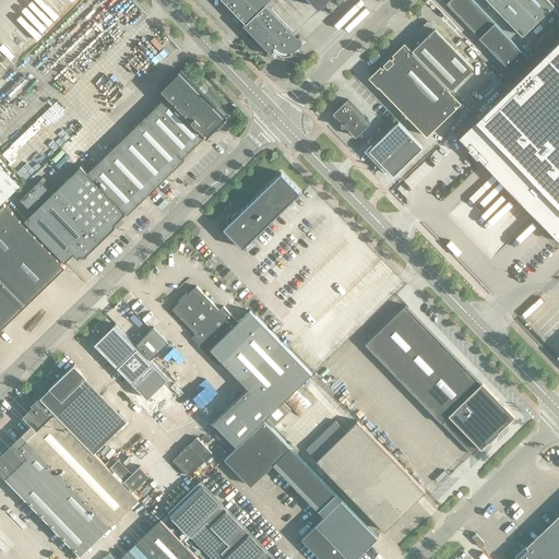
[(296,35),(265,3),(269,0),(311,0),(319,8),(326,0),(223,0),(269,46),(266,48),(271,52),(273,50),(275,51),(276,52),(277,52),(277,54),(280,54),(281,55),(283,55),(285,55),(287,55),(288,55),(288,51),(290,51),(293,50),(295,49),(297,48),(299,47),(300,45),(302,44),(302,43),(302,42),(304,40),(302,39),(302,38),(301,37),(301,36),(300,36),(299,35),(298,35),(297,35),(296,35)]
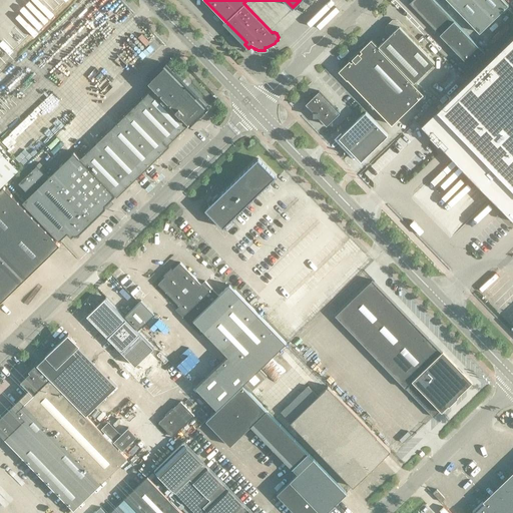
[(447,43),(462,29),(433,0),(412,0),(409,3),(447,43)]
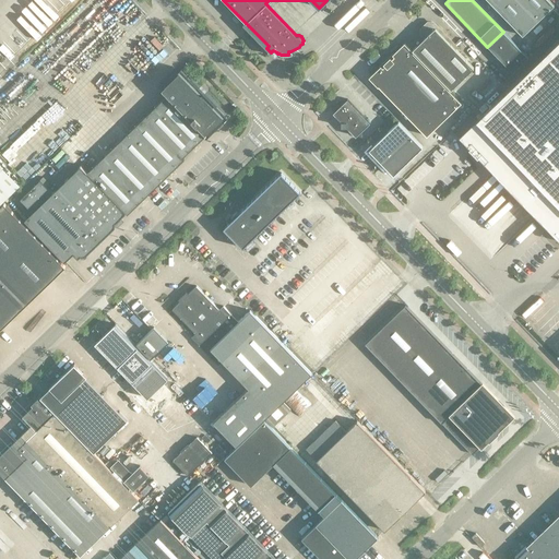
[(554,6),(548,0),(487,0),(522,36),(554,6)]
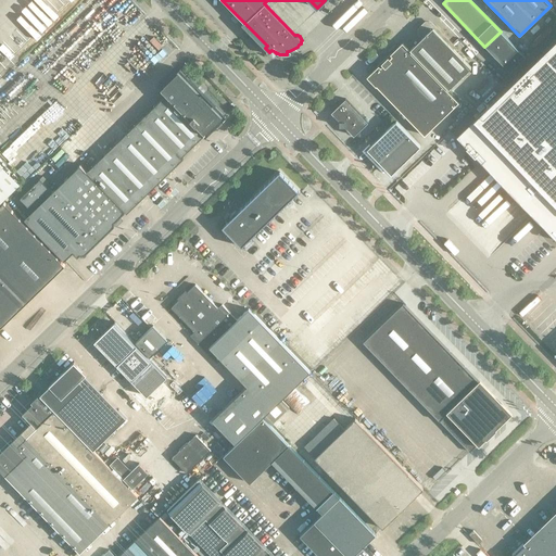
[(66,22),(70,17),(58,7),(54,10),(66,22)]
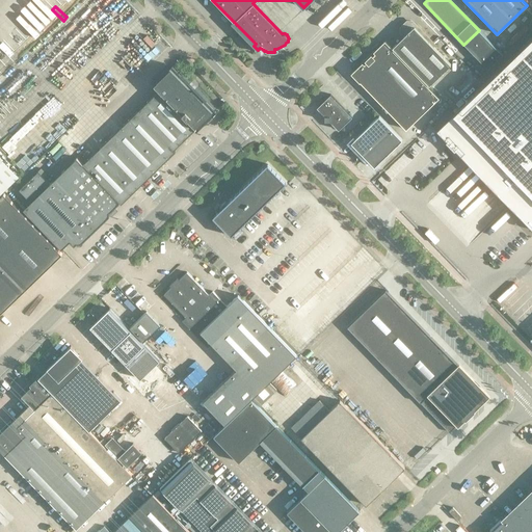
[(342,22),(353,9),(349,6),(338,18),(342,22)]
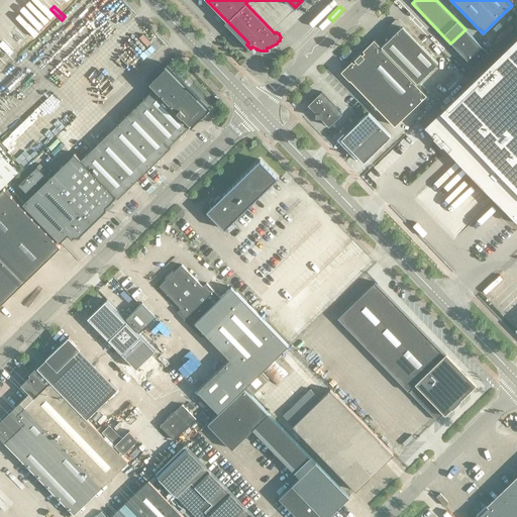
[(381,45),(416,83),(437,63),(419,42),(420,41),(400,21),(396,21),(390,26),(390,31),(393,34),(381,45)]
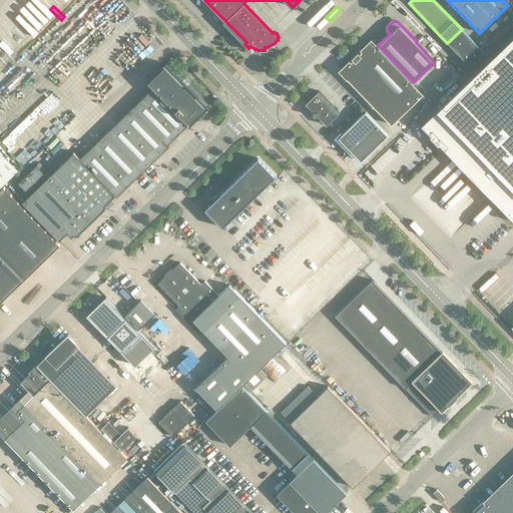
[(462,29),(447,43),(470,66),(485,52),(462,29)]
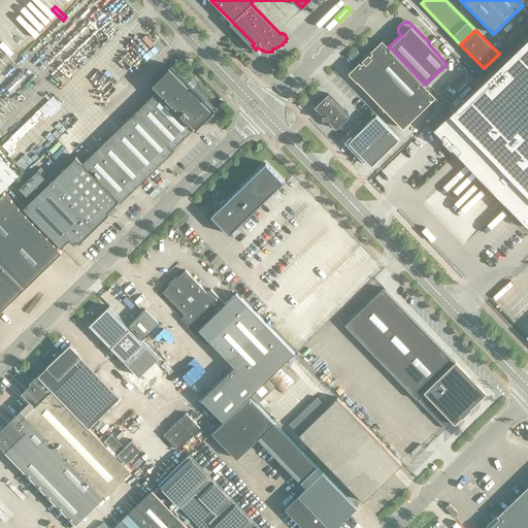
[(527,36),(433,129),(505,203),(527,226),(527,36)]
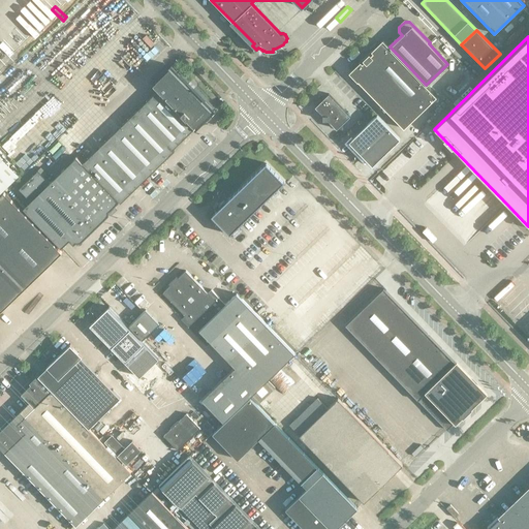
[(436,97),(382,41),(372,52),(373,53),(370,56),(369,55),(364,60),(365,61),(362,64),(361,63),(350,72),(404,128),(436,97)]
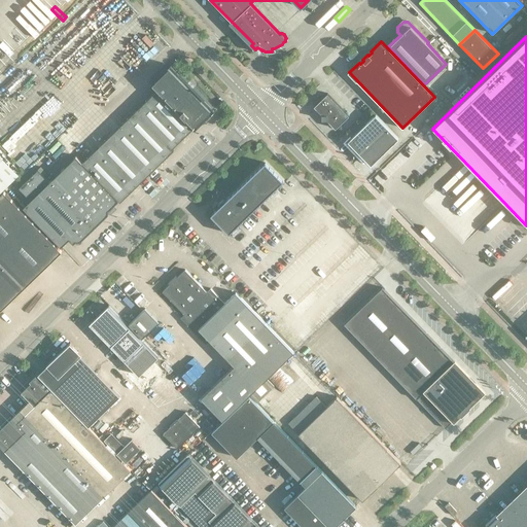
[(139,108),(175,145),(195,128),(203,119),(204,120),(209,115),(208,114),(212,110),(170,67),(152,84),(157,90),(139,108)]
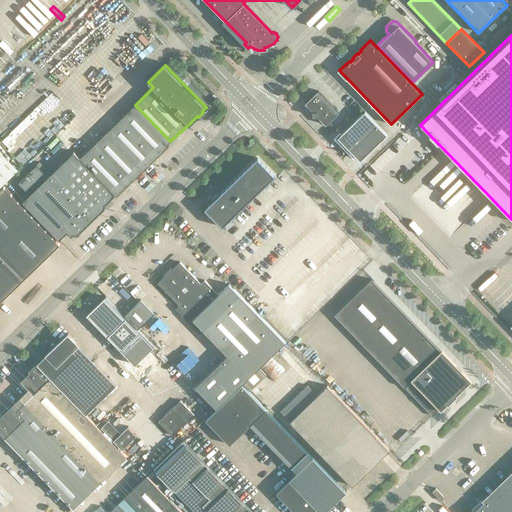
[(339,112),(318,91),(305,103),(313,111),(313,116),(317,116),(326,125),(339,112)]
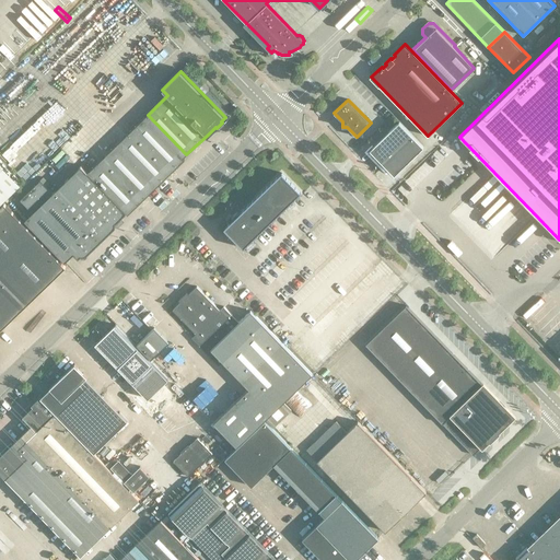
[(186,154),(148,115),(108,152),(149,194),(185,159),(183,158),(186,154)]
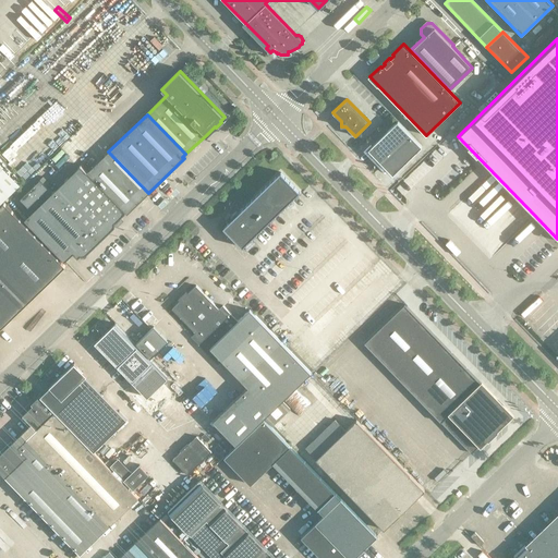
[(368,149),(380,162),(410,134),(398,121),(368,149)]
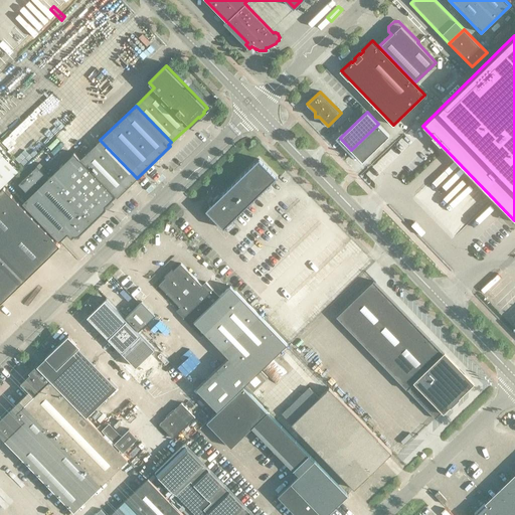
[(351,150),(362,161),(389,135),(378,124),(351,150)]
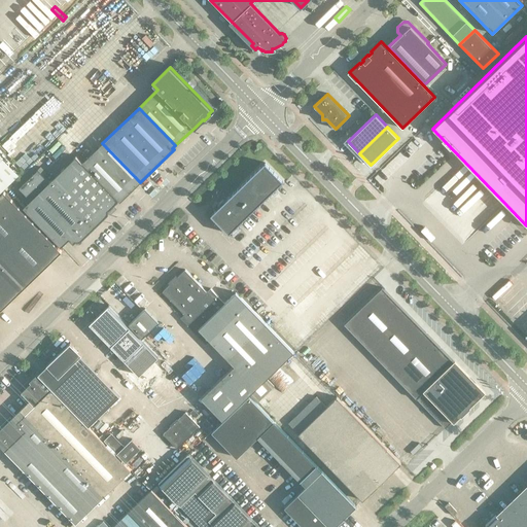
[(140,182),(102,143),(82,163),(76,155),(60,172),(104,218),(105,217),(105,216),(108,214),(108,210),(118,200),(119,202),(140,182)]
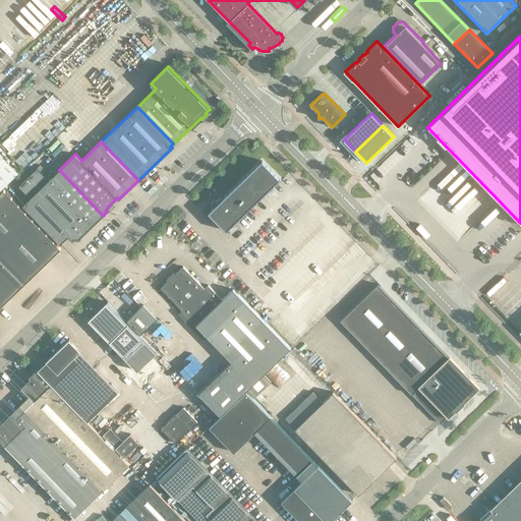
[(0,189),(19,171),(0,151),(0,189)]
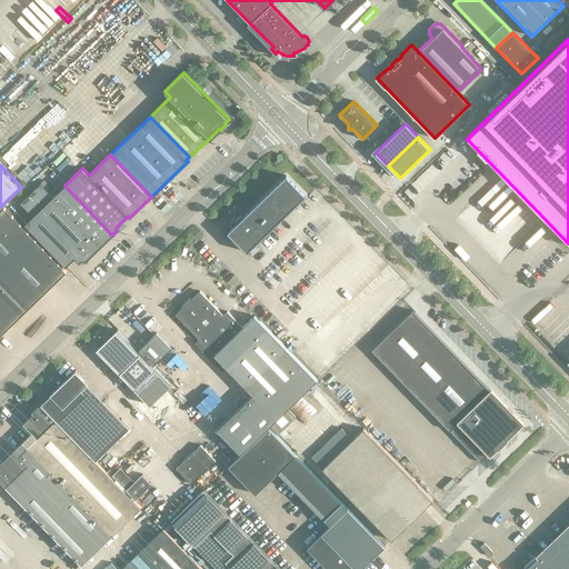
[(59,187),(68,177),(56,165),(47,175),(59,187)]
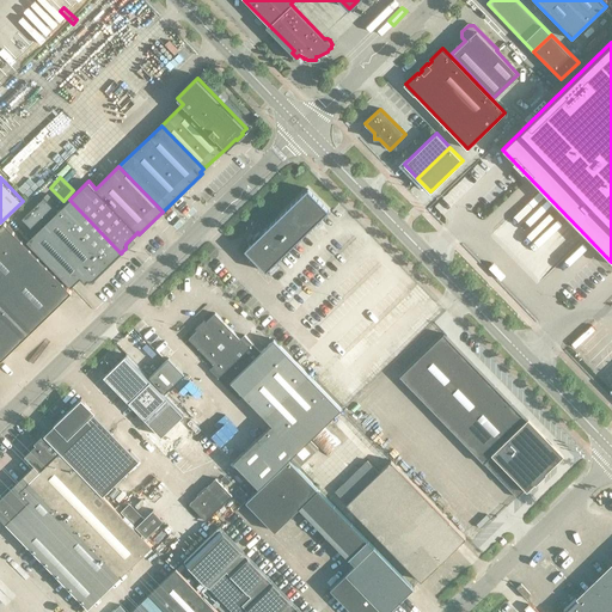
[(265,271),(329,210),(307,189),(261,234),(259,232),(258,232),(254,237),(255,239),(251,244),(245,250),(265,271)]
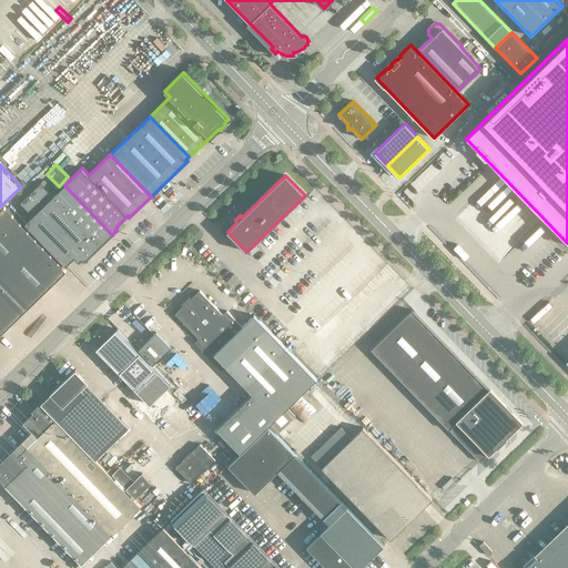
[(112,235),(64,185),(53,195),(40,183),(20,202),(33,215),(24,223),(66,266),(73,259),(75,261),(77,260),(79,262),(82,260),(85,260),(87,260),(90,256),(89,256),(93,252),(94,253),(95,251),(100,246),(103,244),(103,243),(110,236),(112,235)]
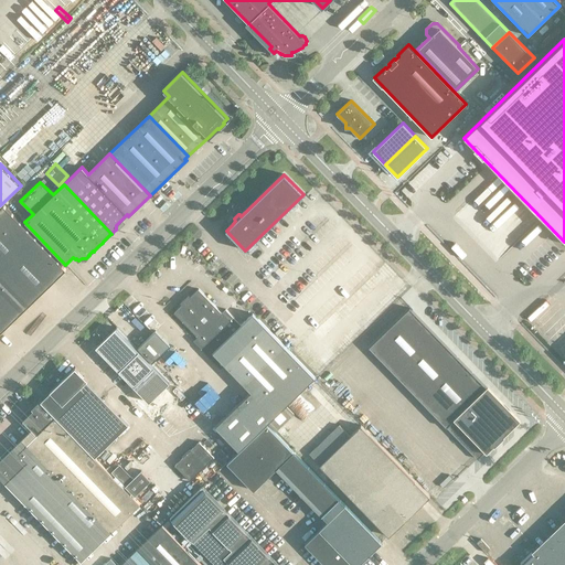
[(497,182),(455,224),(498,267),(505,259),(501,254),(496,259),(490,254),(496,248),(497,249),(505,240),(512,247),(525,234),(521,231),(535,216),(530,211),(518,224),(507,214),(518,203),(497,182)]
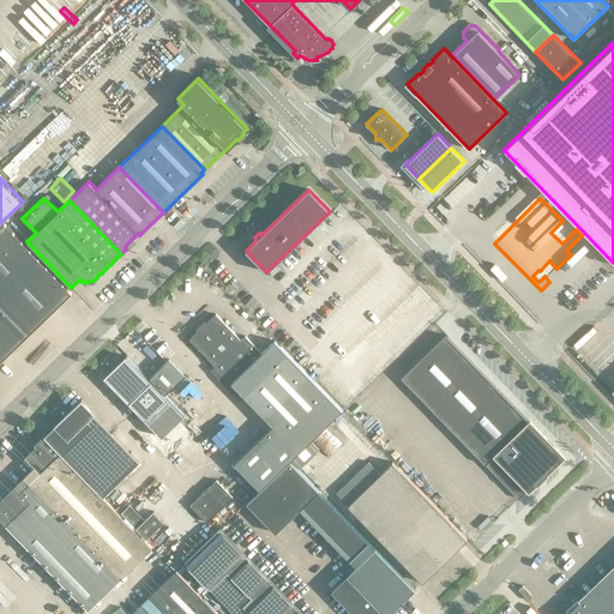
[(5,223),(0,227),(0,361),(72,293),(5,223)]
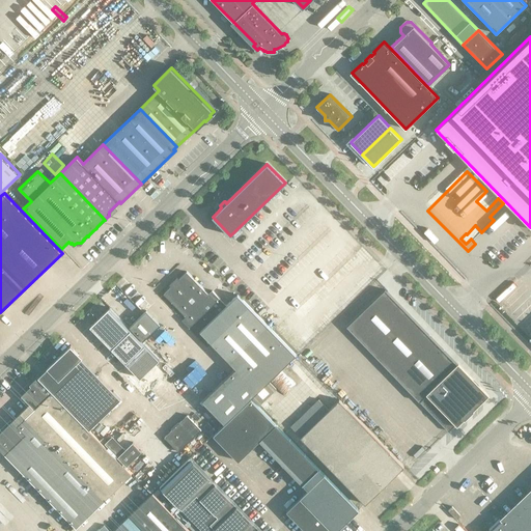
[(509,249),(506,256),(514,259),(518,252),(509,249)]
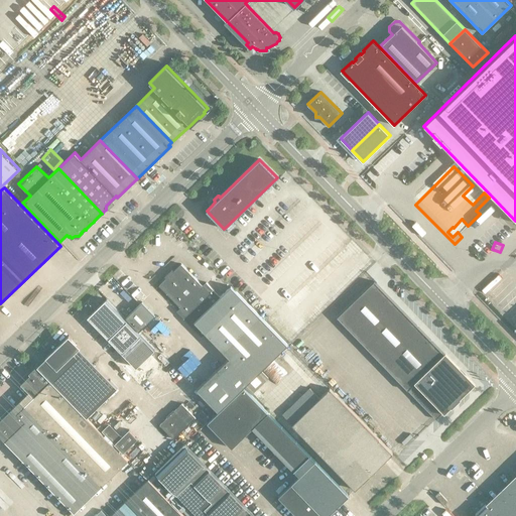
[(218,412),(250,381),(255,387),(261,382),(256,375),(287,345),(231,286),(220,296),(206,282),(203,285),(181,264),(159,285),(186,314),(183,317),(190,326),(195,323),(229,358),(197,390),(218,412)]
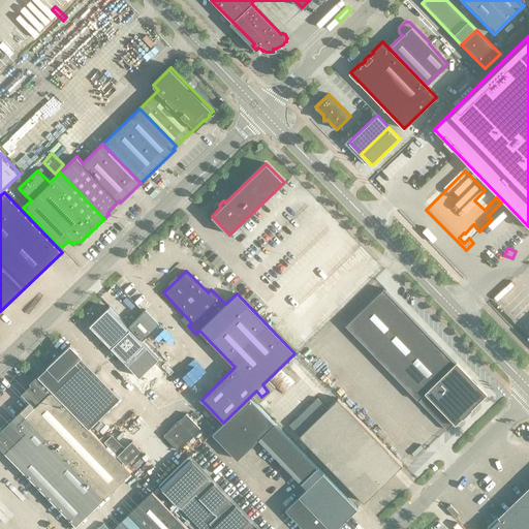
[(396,377),(434,341),(383,288),(345,325),(396,377)]
